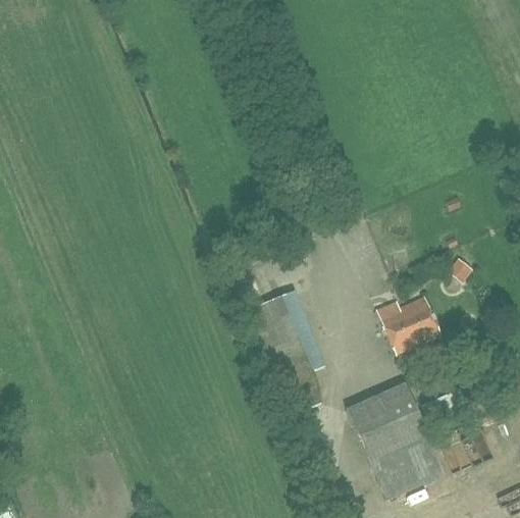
[(470,252),(455,256),(460,274),(475,270),(470,252)]
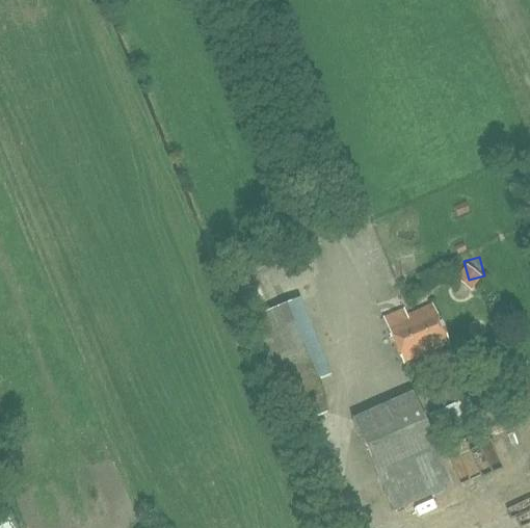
[(290,425),(334,406),(319,375),(333,371),(301,294),(246,316),(290,425)]
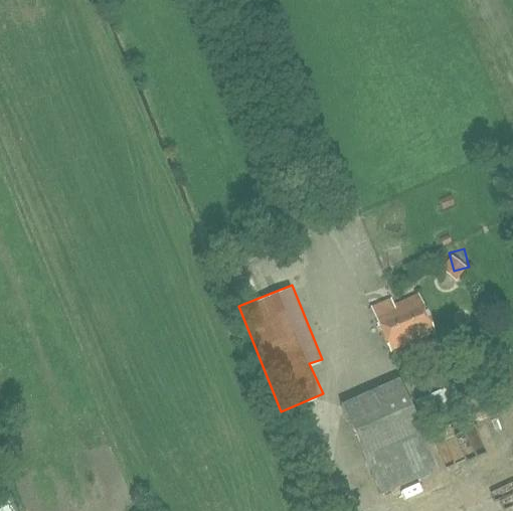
[(391,349),(436,329),(419,291),(394,302),(396,306),(376,315),(391,349)]
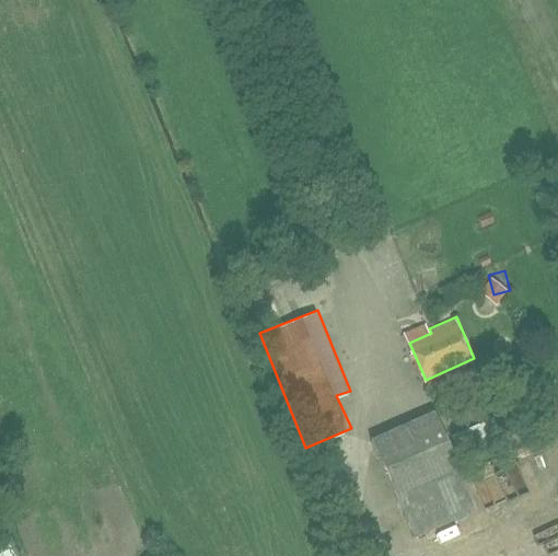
[(415,534),(478,506),(434,409),(372,438),(415,534)]
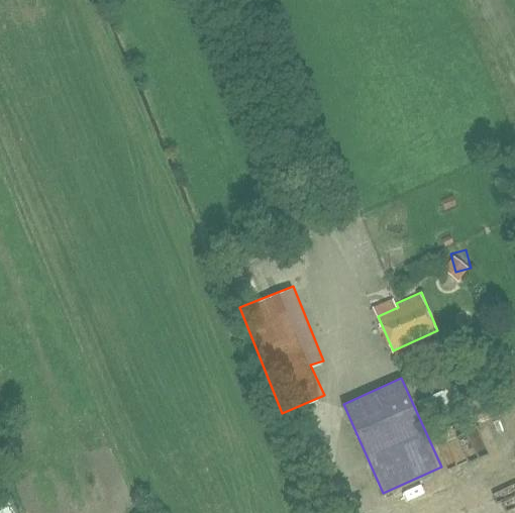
[(422,413),(462,395),(456,381),(415,399),(422,413)]
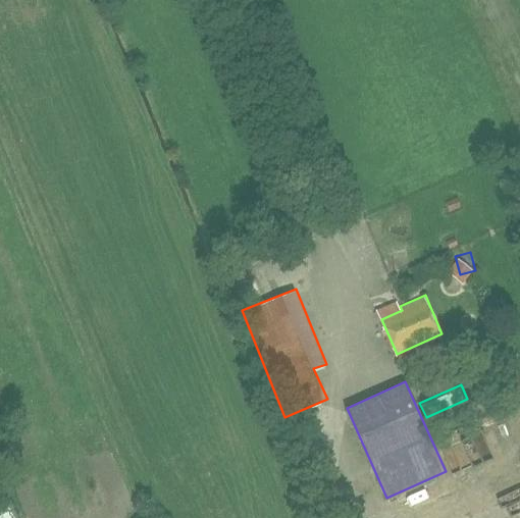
[(519,489),(508,496),(518,517),(519,517),(519,489)]
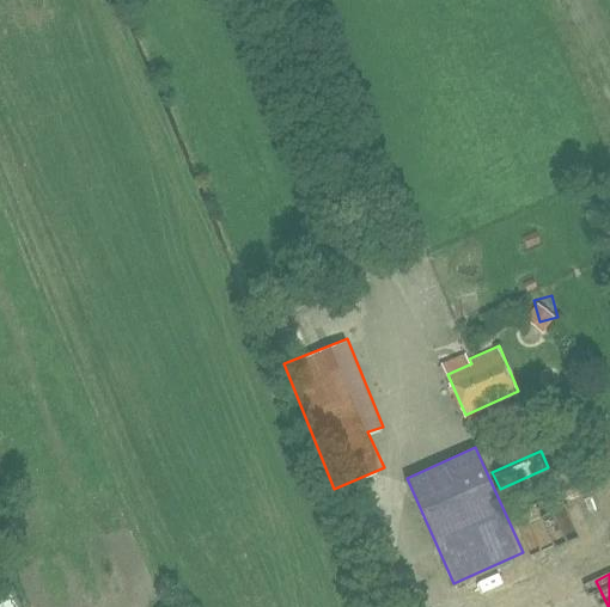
[(489,581),(474,592),(483,605),(499,594),(489,581)]
